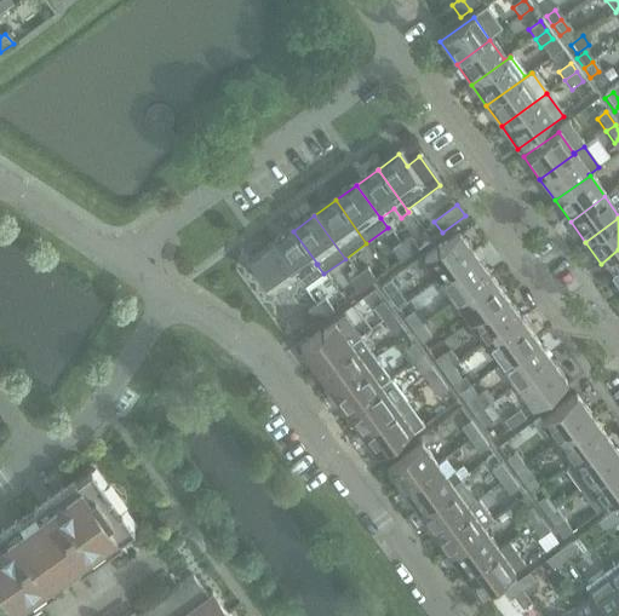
[(316,264),(317,264),(293,231),(271,246),(296,280),(316,264)]
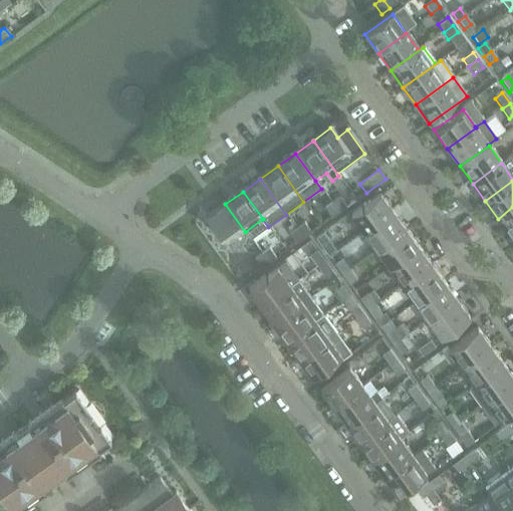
[(378,195),(350,215),(363,233),(393,213),(378,195)]
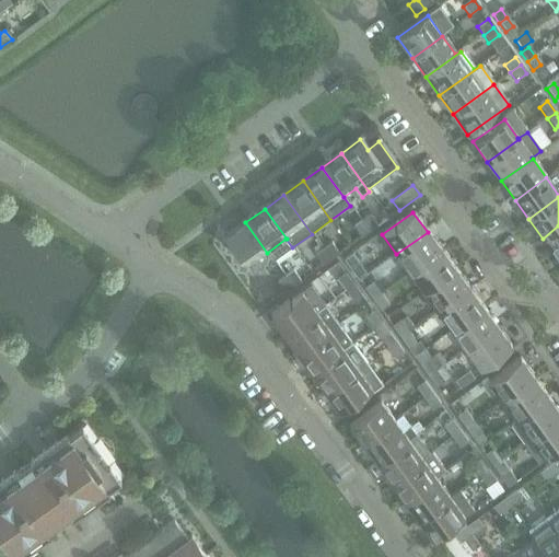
[(369,232),(376,227),(369,217),(361,221),(369,232)]
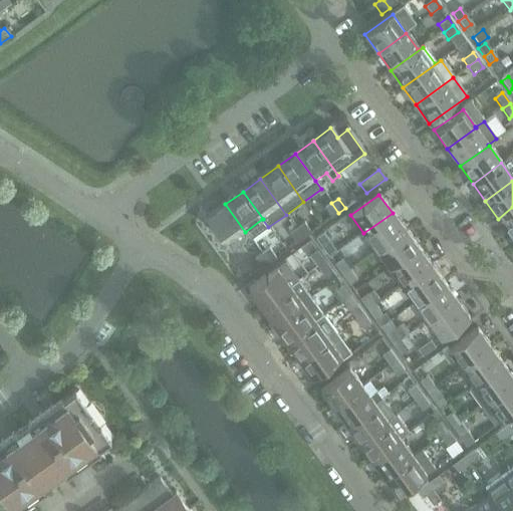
[(331,203),(323,209),(330,219),(338,213),(331,203)]
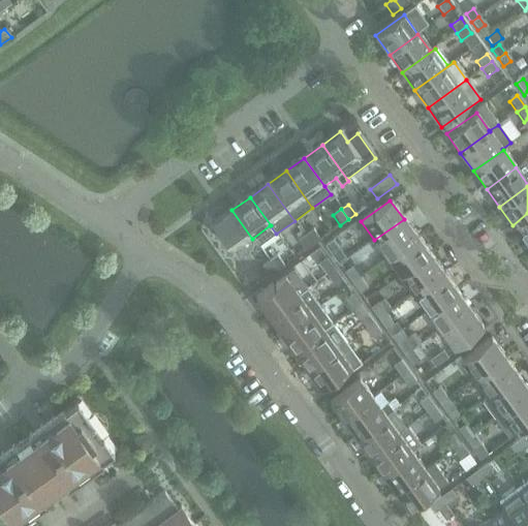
[(212,224),(233,252),(252,239),(231,210),(212,224)]
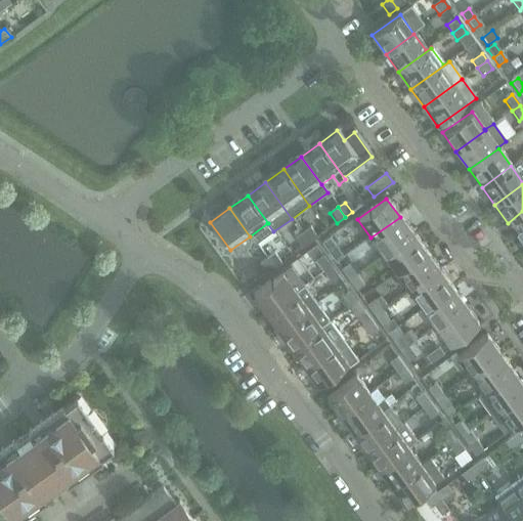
[(521,242),(522,240),(522,211),(508,223),(521,242)]
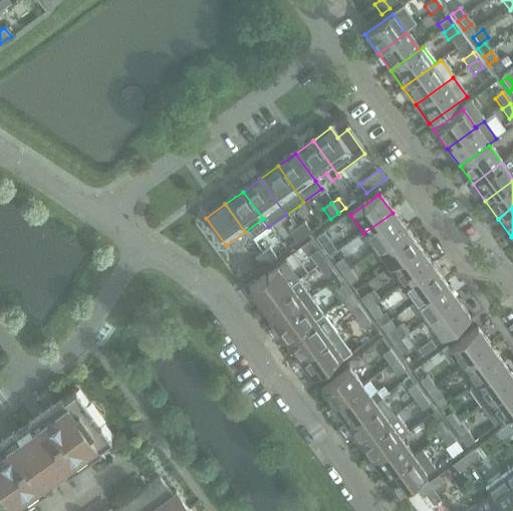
[(405,230),(393,213),(363,233),(376,251),(405,230)]
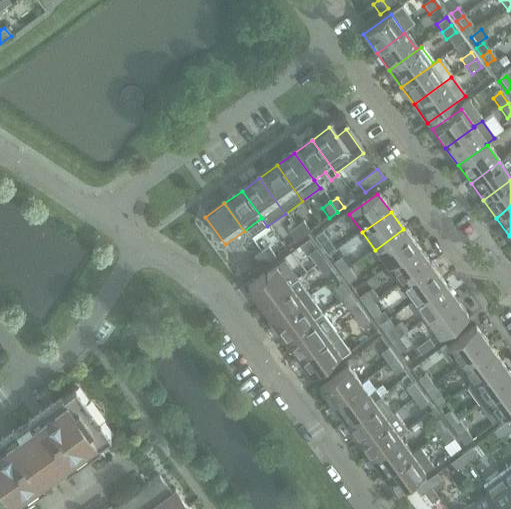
[(303,238),(309,233),(302,223),(296,228),(303,238)]
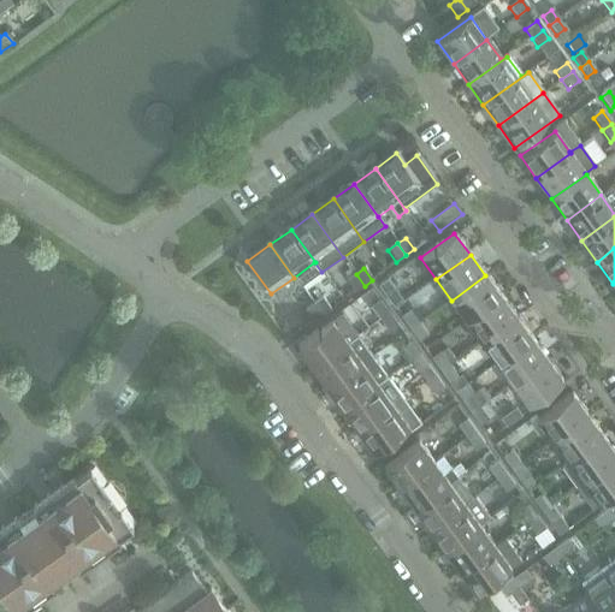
[(356,274),(347,281),(355,292),(365,286),(356,274)]
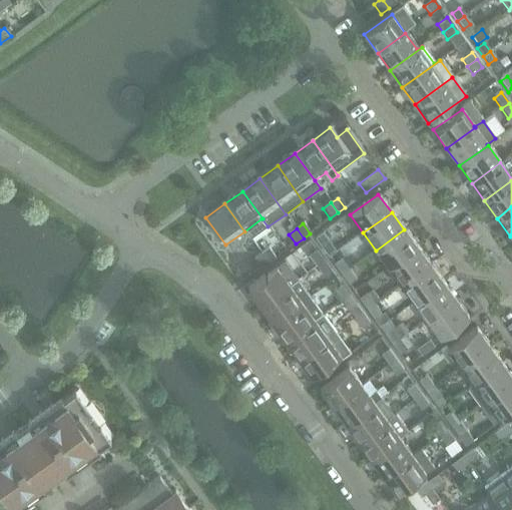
[(376,250),(388,269),(417,247),(404,229),(376,250)]
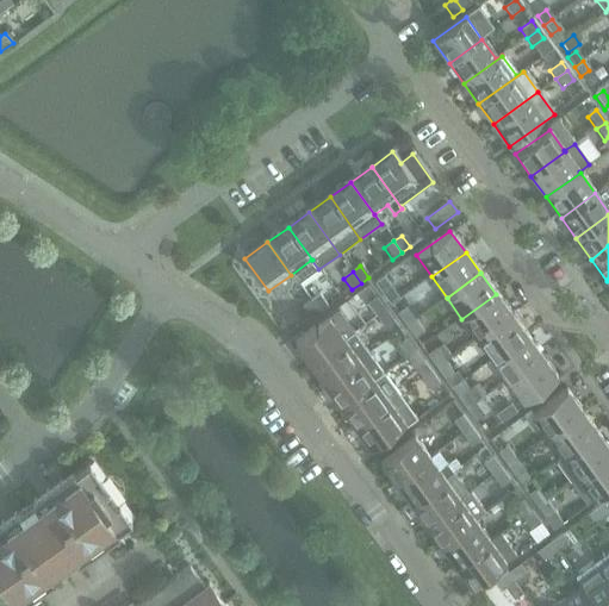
[(399,300),(383,277),(374,285),(390,307),(399,300)]
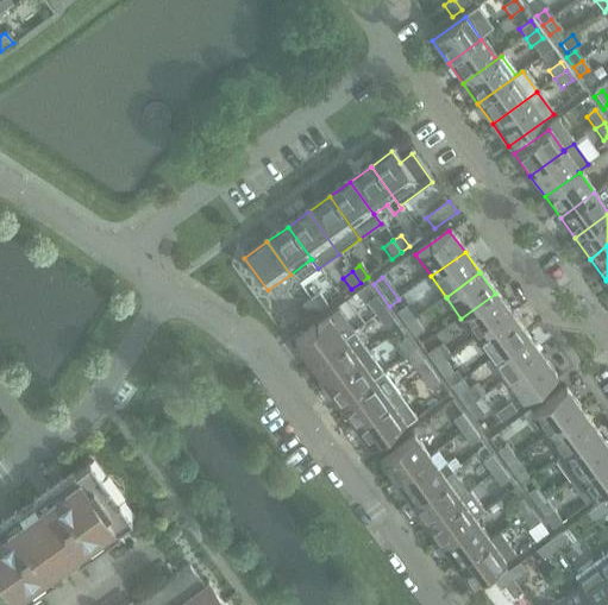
[(511,314),(495,294),(461,319),(476,339),(511,314)]
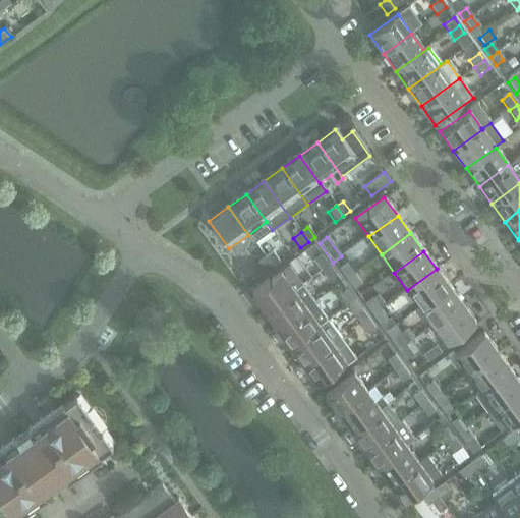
[(272,268),(279,263),(272,253),(265,257),(272,268)]
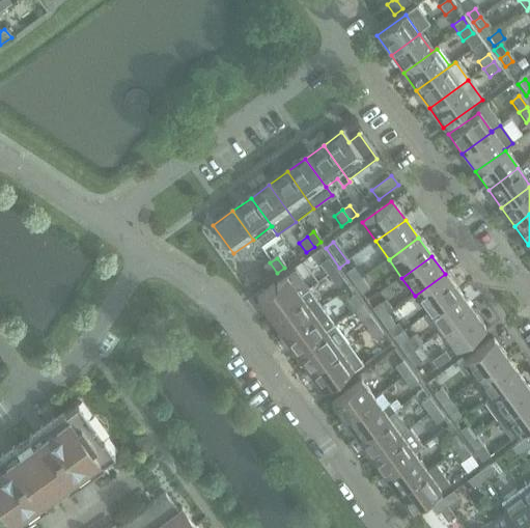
[(327,260),(319,266),(327,276),(335,271),(327,260)]
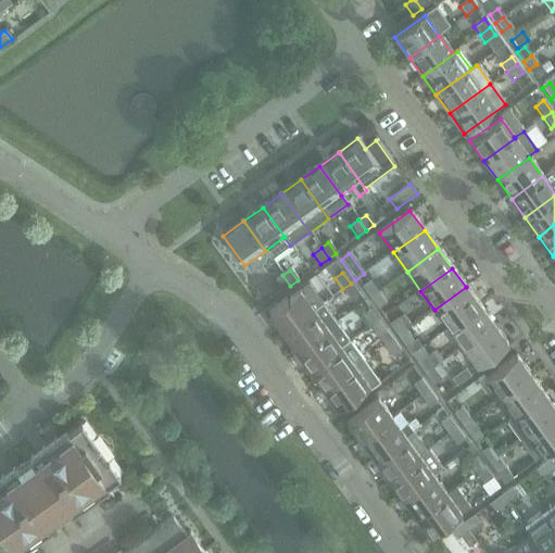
[(282,275),(275,281),(282,292),(290,286),(282,275)]
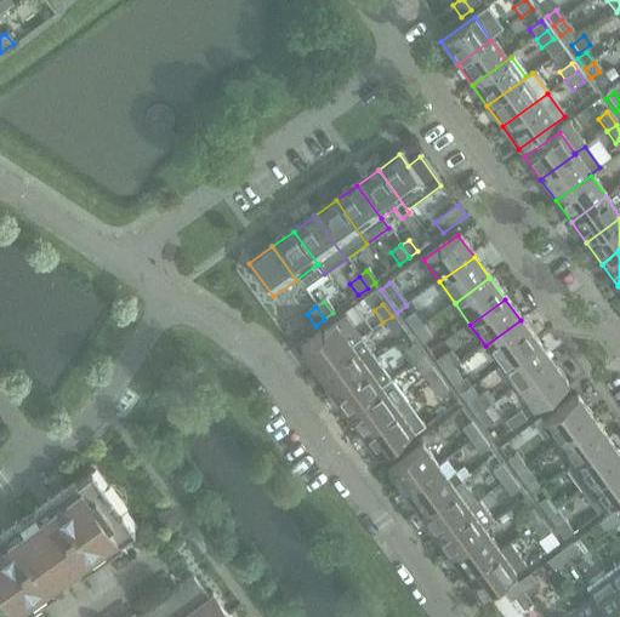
[(421,327),(413,314),(403,320),(413,333),(421,327)]
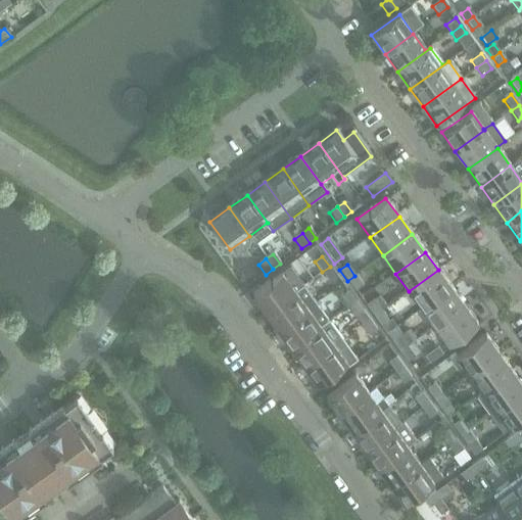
[(329,282),(337,277),(330,267),(322,272),(329,282)]
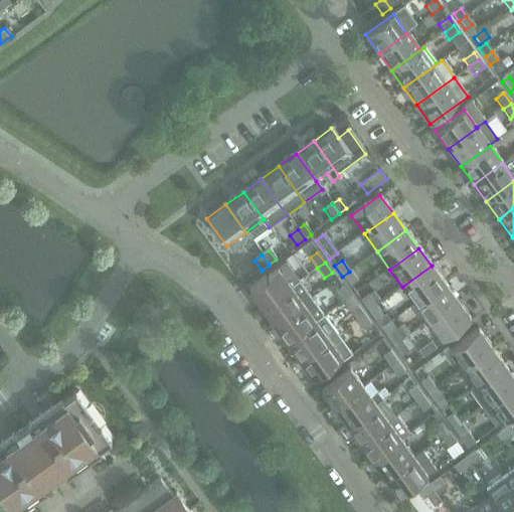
[(444,284),(432,266),(402,287),(415,304),(444,284)]
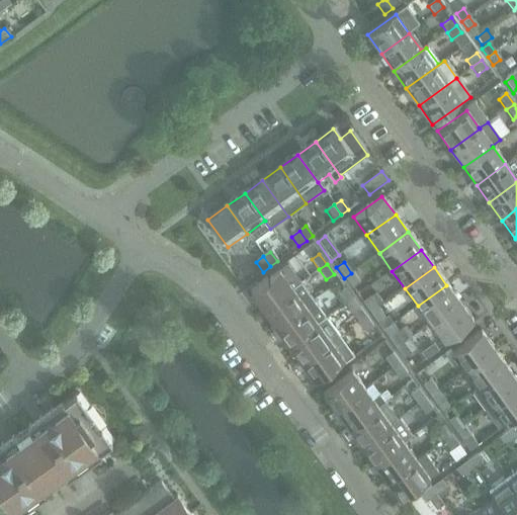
[(278,270),(249,291),(263,310),(291,289),(278,270)]
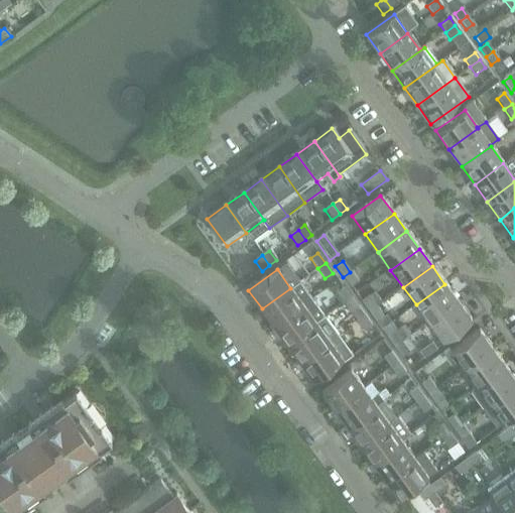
[(343,277),(350,287),(358,282),(350,272),(343,277)]
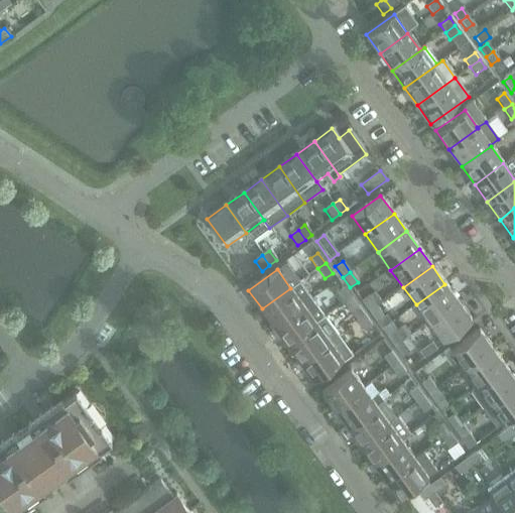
[(298,283),(290,288),(262,308),(274,327),(311,300),(298,283)]
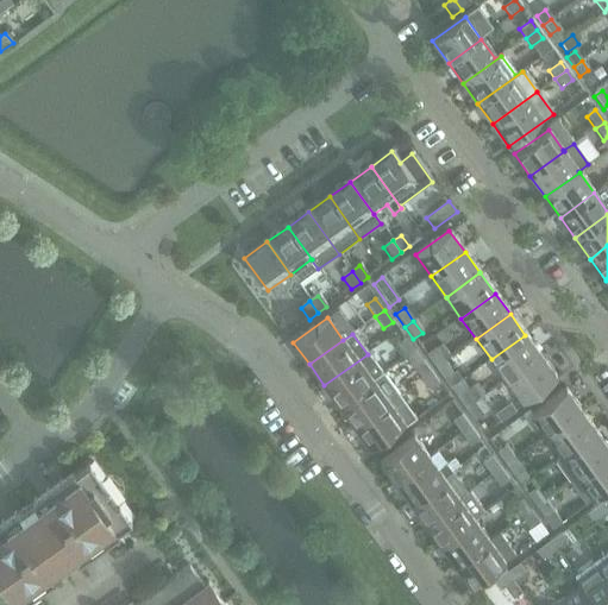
[(525,335),(491,359),(506,380),(540,357),(525,335)]
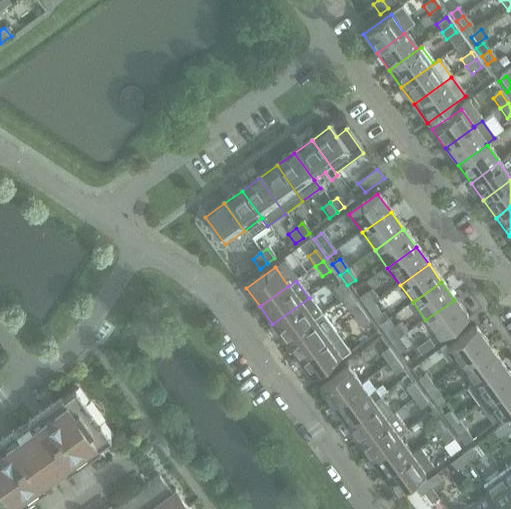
[(340,285),(333,291),(340,302),(348,296),(340,285)]
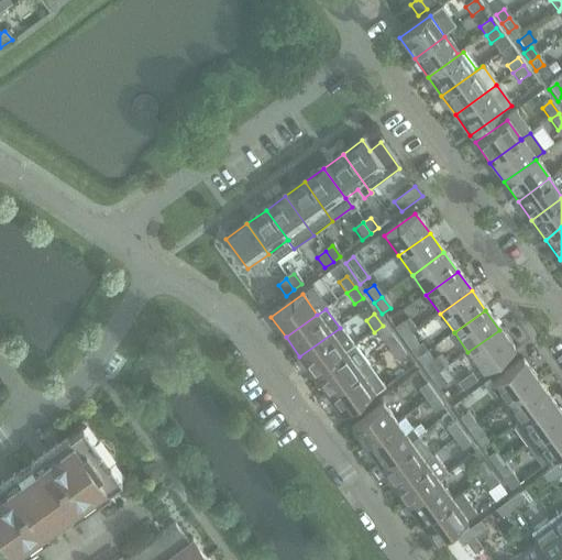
[(410,336),(401,324),(393,329),(401,341),(410,336)]
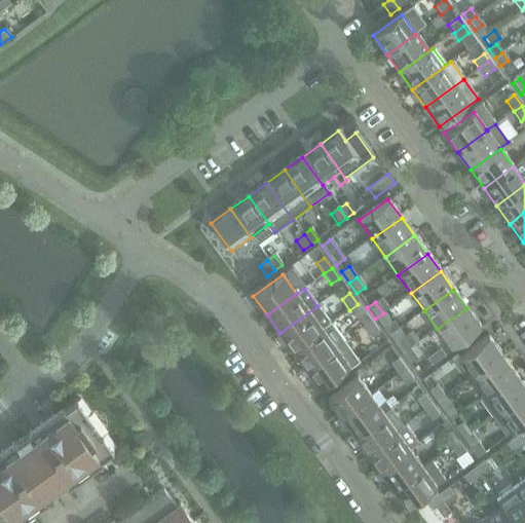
[(358,320),(365,314),(358,304),(349,310),(358,320)]
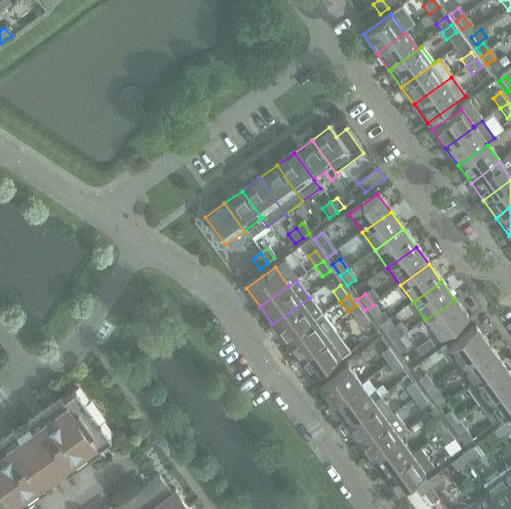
[(309,298),(272,324),(285,342),(314,321),(313,320),(321,315),(309,298)]
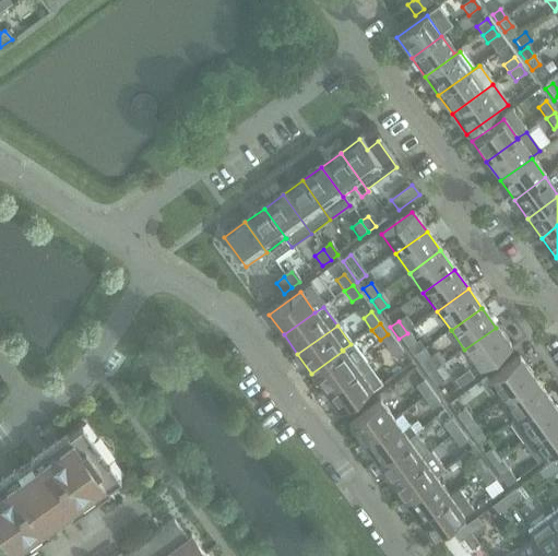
[(478,369),(510,346),(496,328),(464,350),(478,369)]
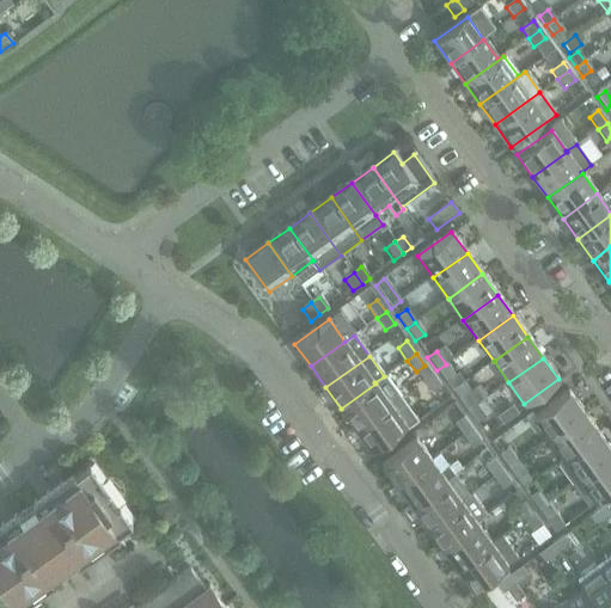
[(437,370),(445,382),(454,376),(446,364),(437,370)]
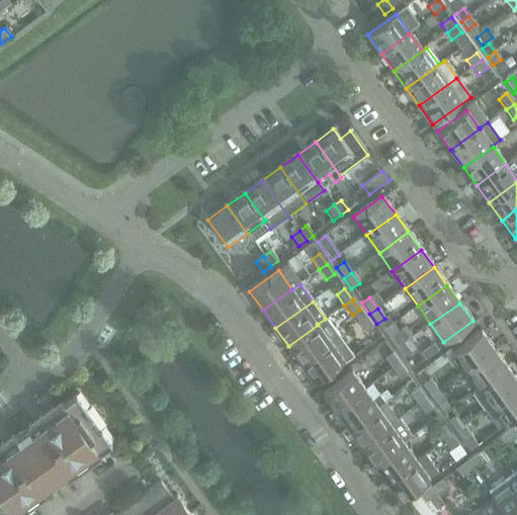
[(302,363),(330,342),(318,325),(288,346),(302,363)]
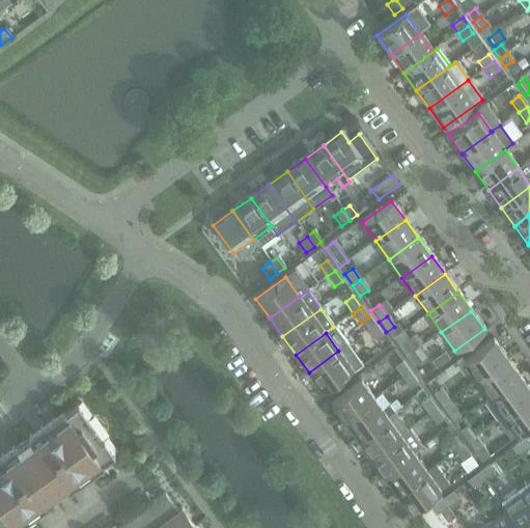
[(371,339),(380,350),(388,344),(380,333),(371,339)]
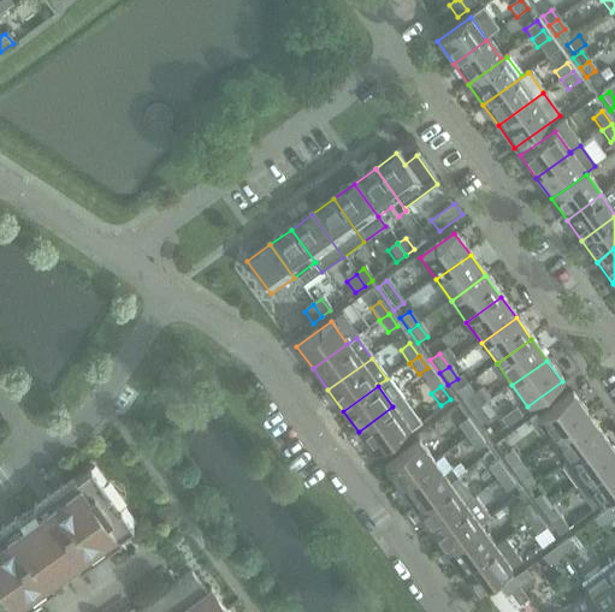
[(572,394),(537,420),(553,441),(587,416),(572,394)]
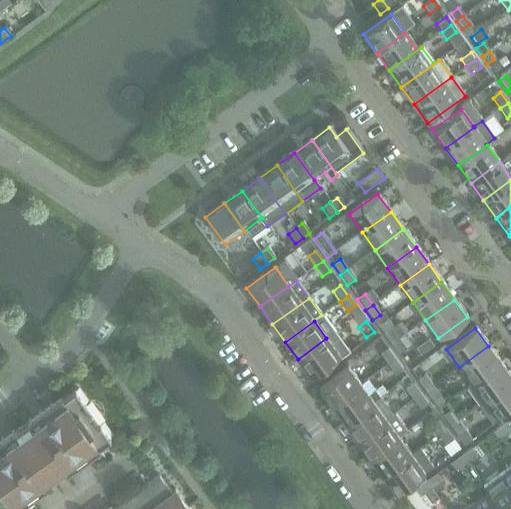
[(390,329),(383,335),(391,345),(398,340),(390,329)]
